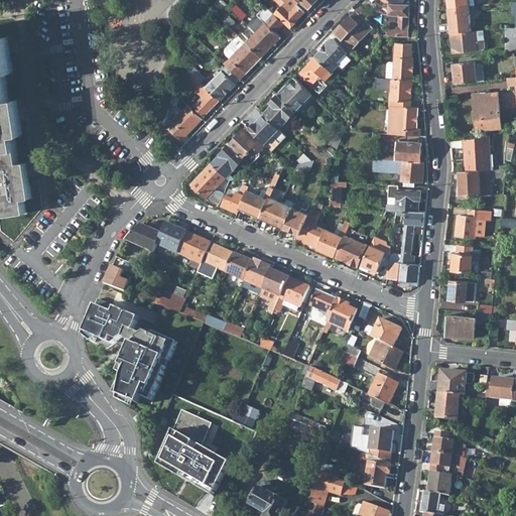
[(277,0),(282,4),(275,12),(290,26),(298,17),(304,10),(297,3),(293,0),(277,0)]
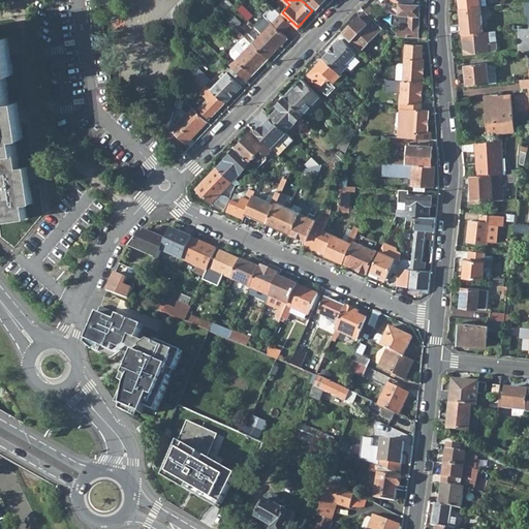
[(249,19),(254,14),(243,4),(239,8),(249,19)]
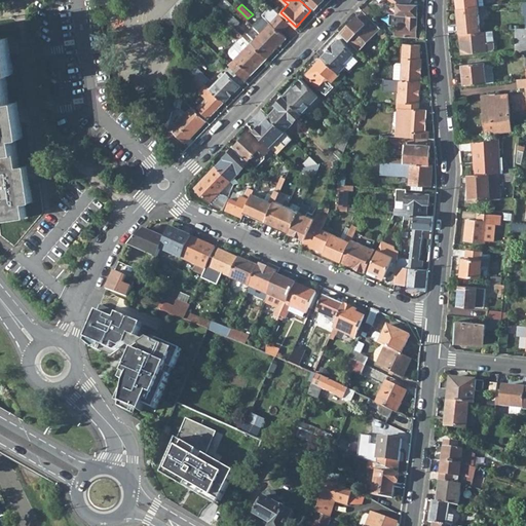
[(261,19),(255,25),(261,31),(277,46),(287,36),(282,31),(290,22),(271,4),(259,17),(261,19)]
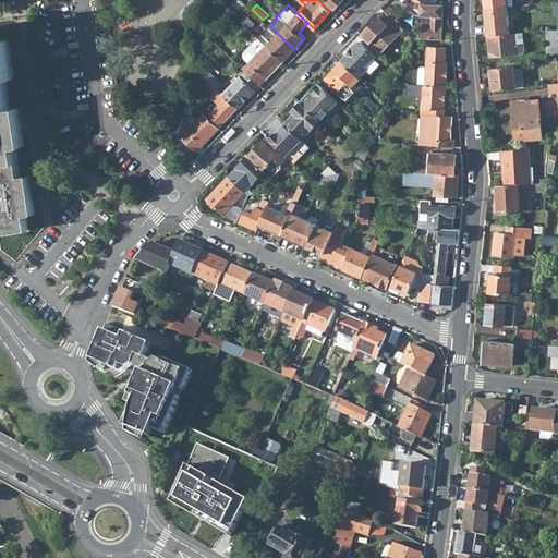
[(434,4),(424,4),(421,4),(420,16),(417,17),(417,24),(419,26),(419,38),(441,39),(443,5),(434,4)]
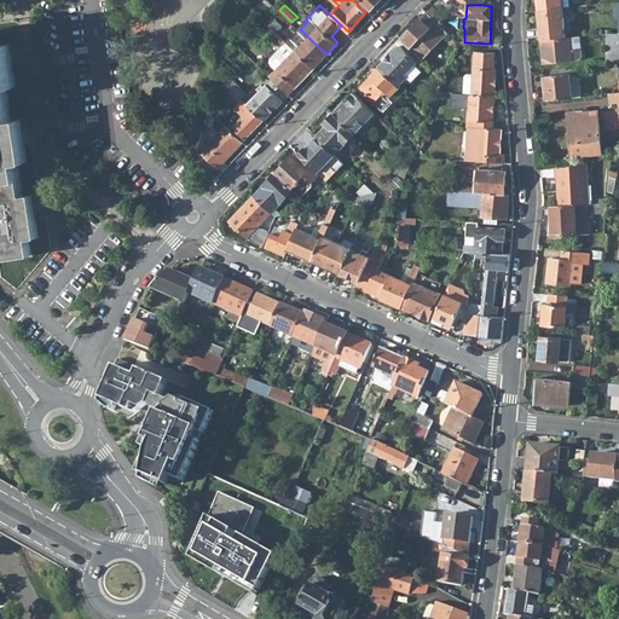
[(426,12),(437,23),(443,16),(432,6),(426,12)]
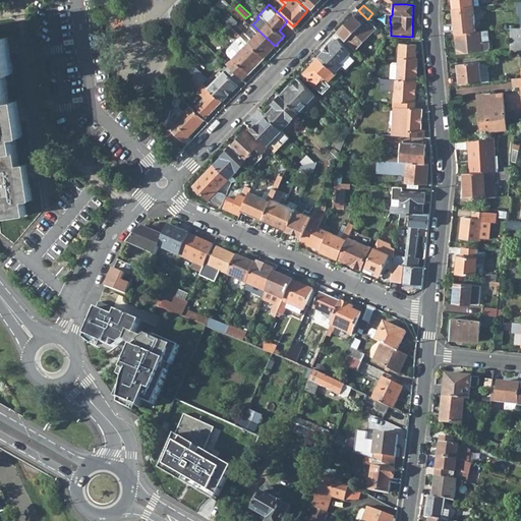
[(454,8),(456,34),(475,32),(473,6),(454,8)]
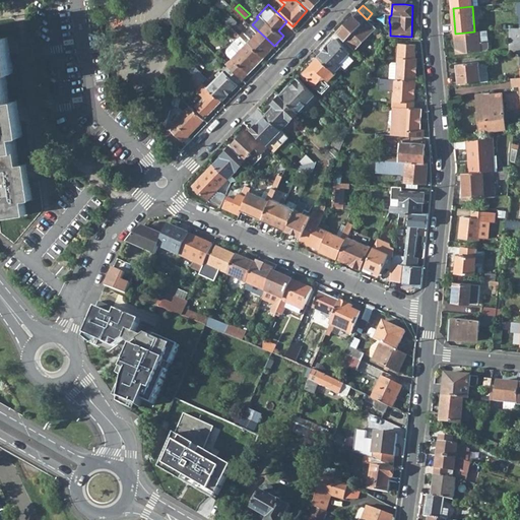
[(336,33),(352,49),(374,26),(367,19),(358,10),(336,33)]
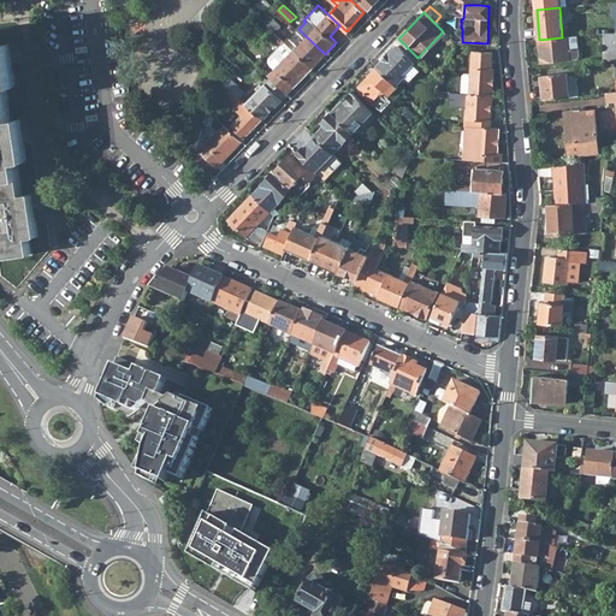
[(261,31),(278,47),(284,41),(267,25),(261,31)]
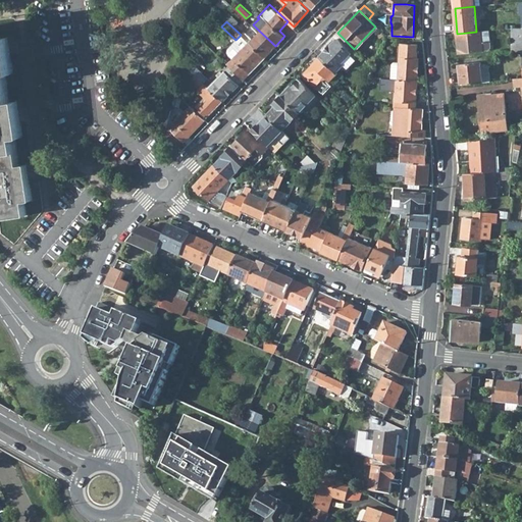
[(521,27),(512,28),(511,40),(521,39),(521,27)]
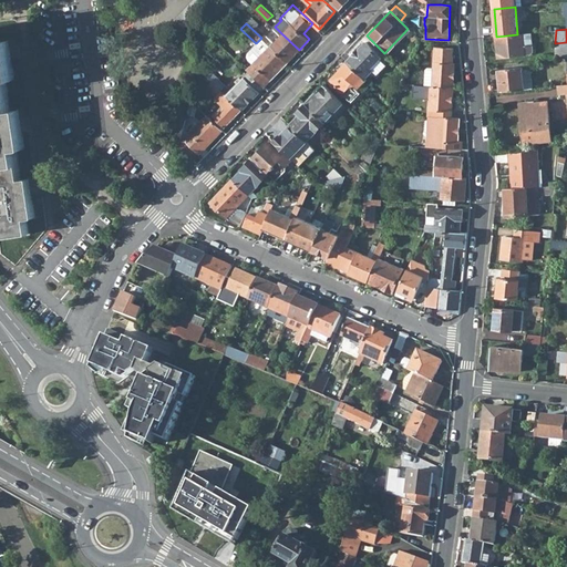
[(270,45),(287,62),(299,50),(281,33),(275,41),(266,32),(261,38),(270,45)]
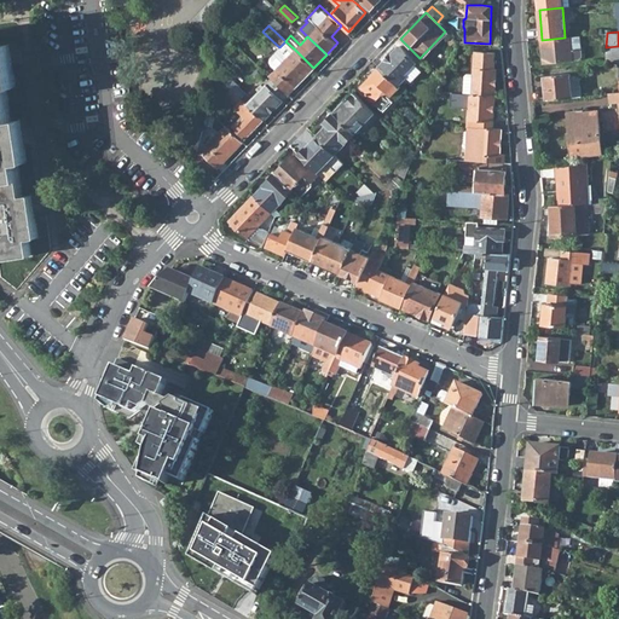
[(582,47),(580,35),(571,36),(572,48),(582,47)]
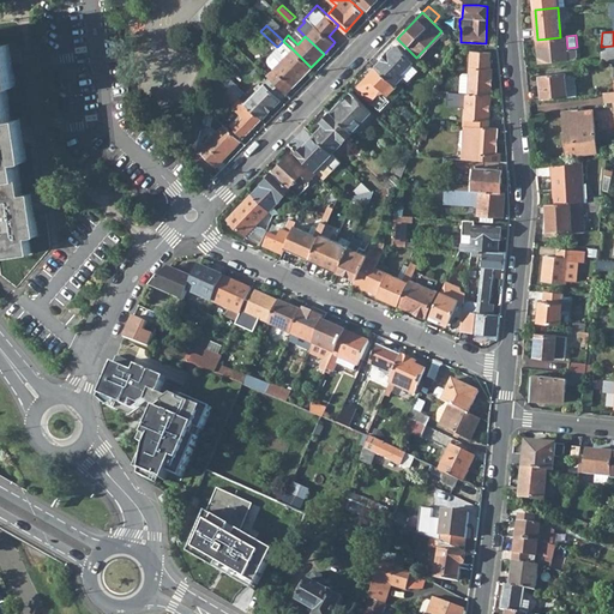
[(566,36),(560,37),(537,40),(539,61),(576,59),(578,55),(577,47),(567,48),(566,36)]
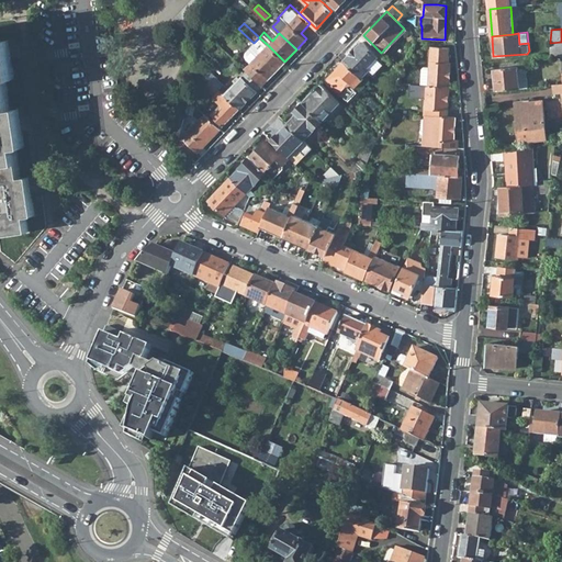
[(254,43),(244,53),(244,57),(249,63),(268,45),(259,37),(254,43)]
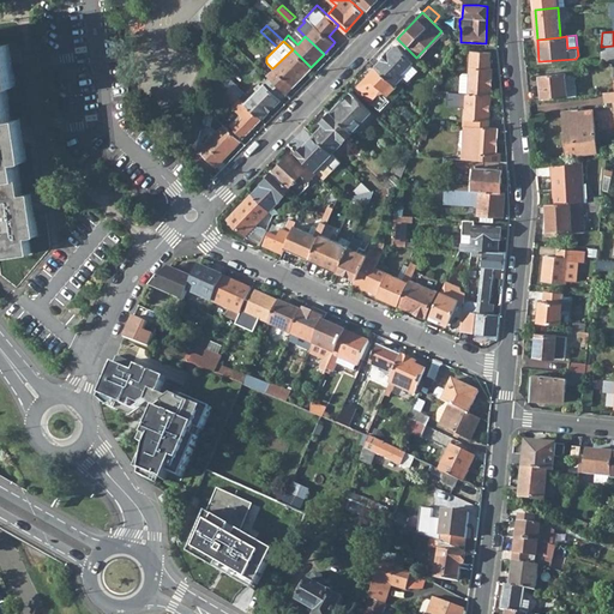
[(0,257),(30,253),(28,238),(36,235),(30,192),(20,194),(16,161),(25,160),(19,118),(11,119),(6,86),(16,85),(13,70),(10,42),(0,43),(0,257)]
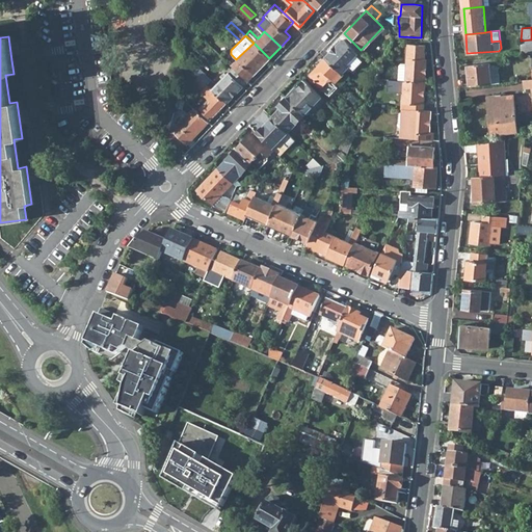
[(341,40),(324,57),(339,71),(341,73),(348,65),(351,69),(361,60),(355,55),(356,54),(341,40)]
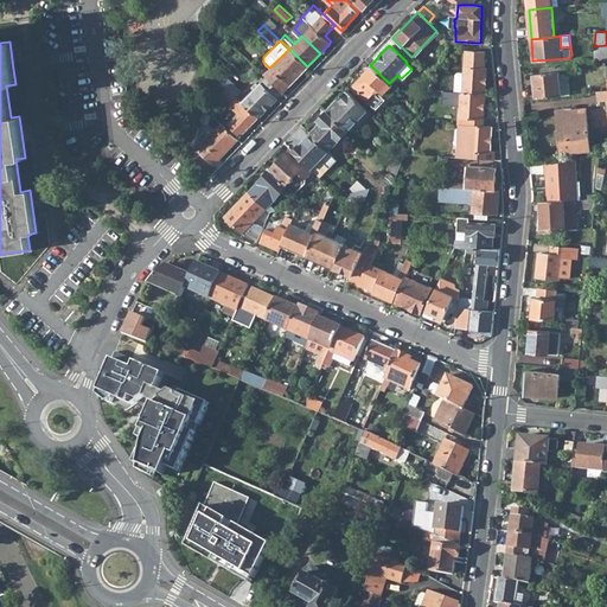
[(606,45),(594,46),(594,61),(606,61),(606,76),(606,75),(606,45)]
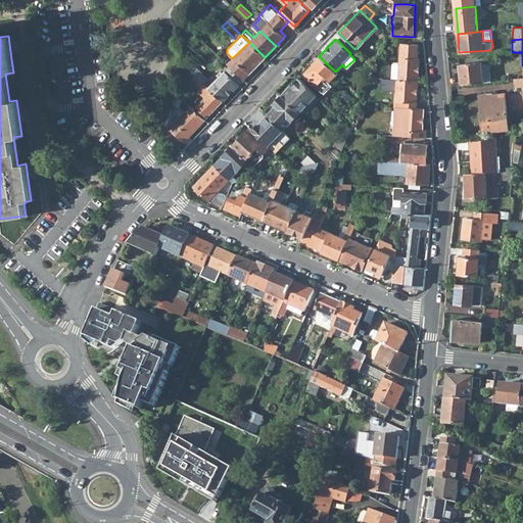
[(243,79),(265,57),(249,42),(232,58),(227,63),(229,65),(243,79)]
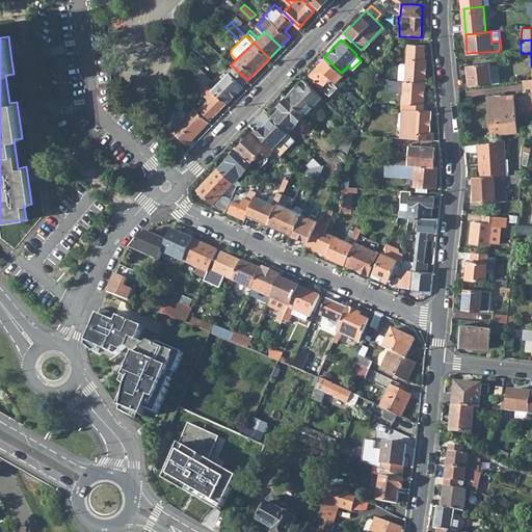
[(399,81),(426,82),(427,58),(424,58),(425,45),(408,44),(407,63),(402,62),(400,65),(399,81)]
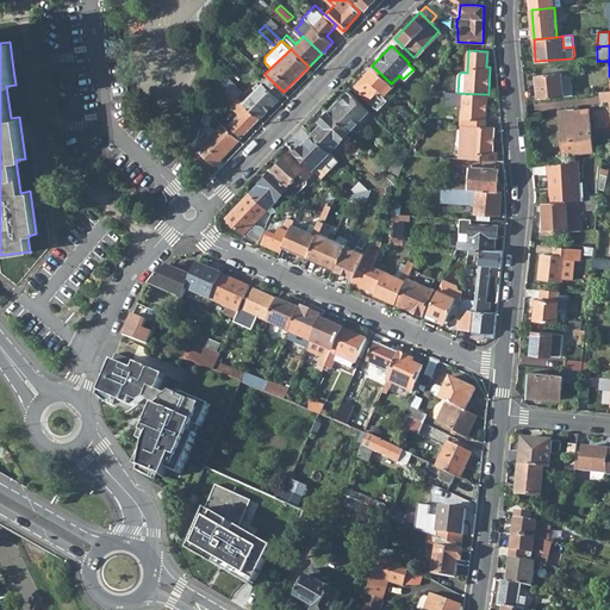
[(353,86),(368,100),(374,92),(377,94),(380,92),(384,95),(393,86),(391,83),(388,81),(372,66),(363,74),(353,86)]
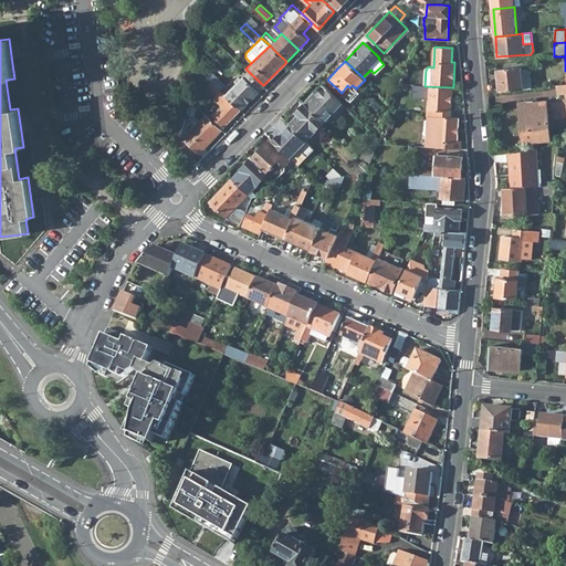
[(498,69),(500,91),(523,88),(522,67),(498,69)]
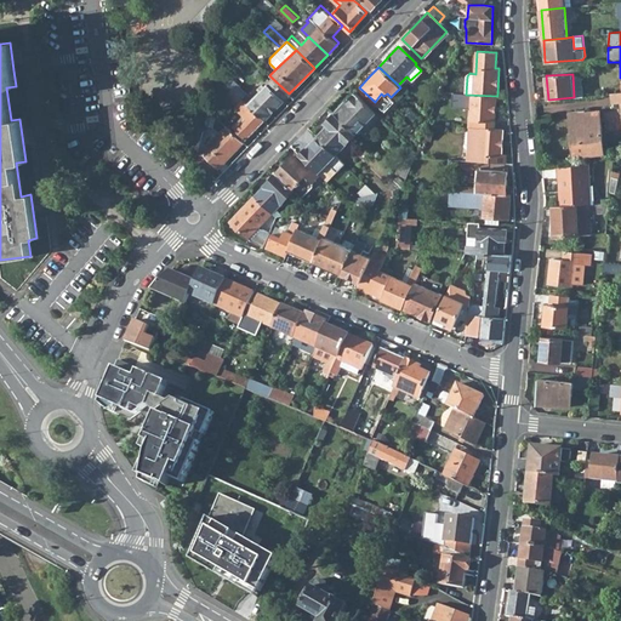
[(260,91),(254,98),(246,91),(245,93),(232,81),(228,85),(234,90),(265,119),(289,93),(272,78),(265,85),(262,84),(257,89),(260,91)]
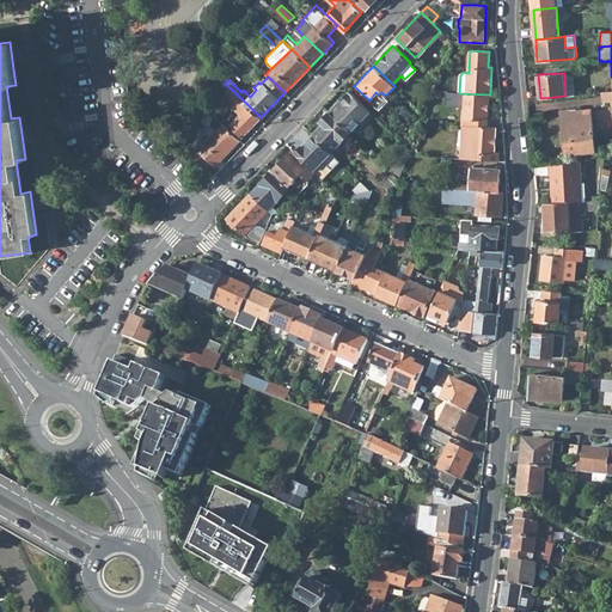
[(243,136),(261,117),(231,89),(225,95),(237,106),(232,111),(234,114),(227,121),(243,136)]
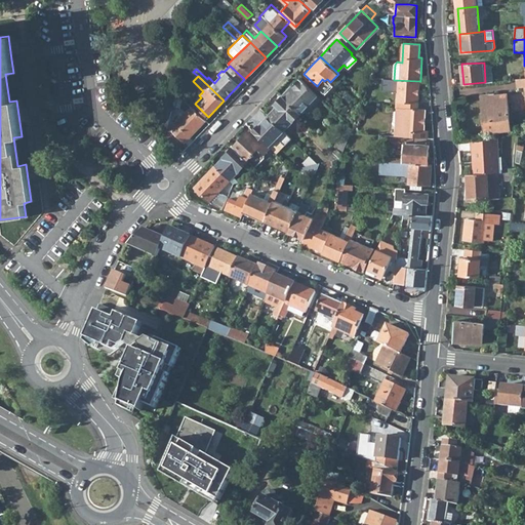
[(281,95),(299,113),(316,95),(298,78),(281,95)]
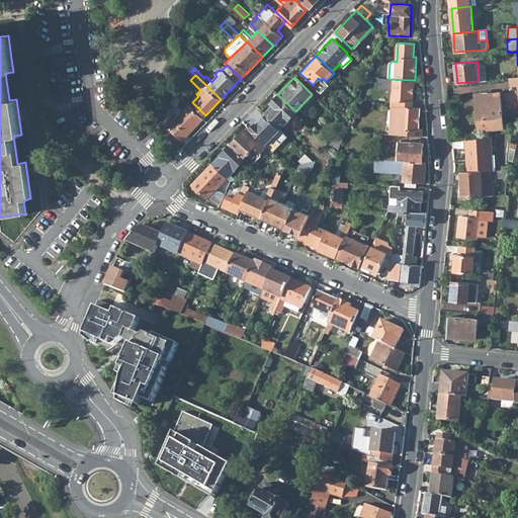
[(517,77),(508,78),(509,87),(517,86),(517,95),(517,77)]
